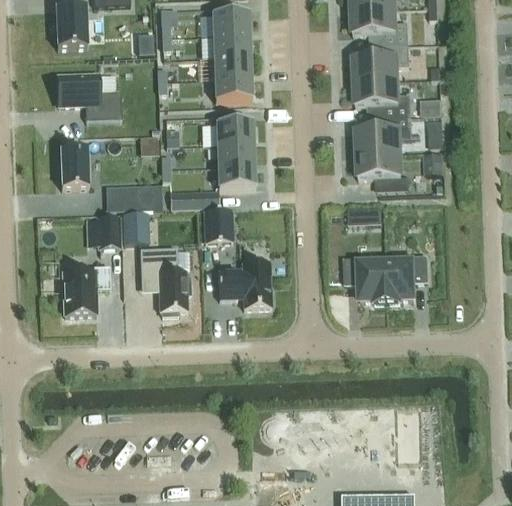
[(350,0),(351,11),(394,9),(393,0),(350,0)]
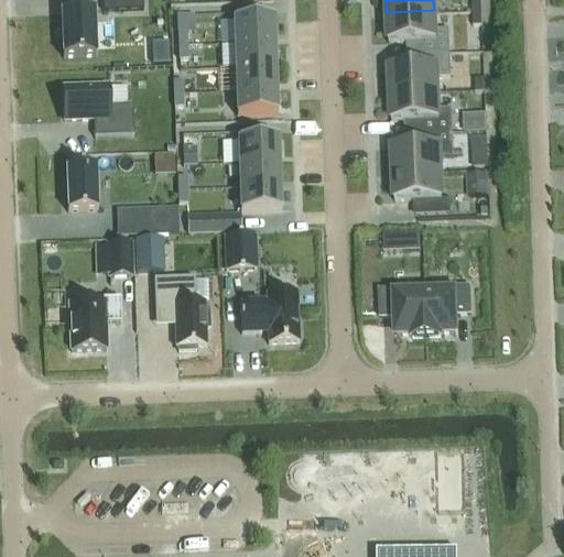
[(473,9),(481,9),(481,0),(473,0),(473,9)]
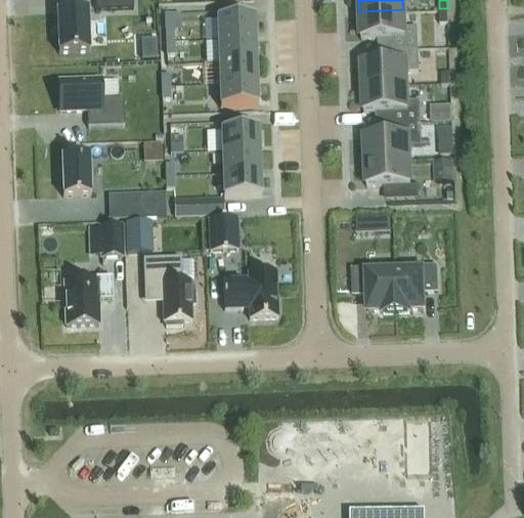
[(87,6),(56,8),(57,50),(88,49),(87,6)]
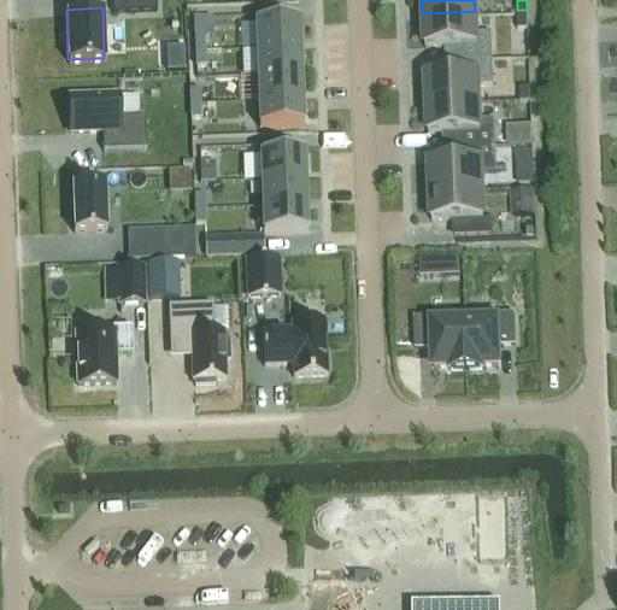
[(528,24),(527,10),(517,10),(518,24),(528,24)]
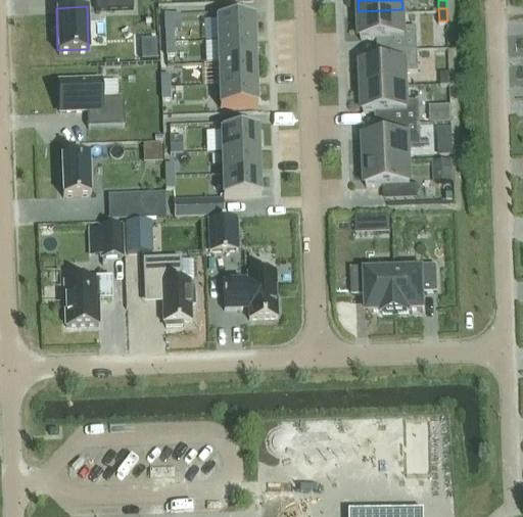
[(391,35),(391,46),(417,46),(416,24),(403,24),(402,9),(359,11),(360,36),(391,35)]
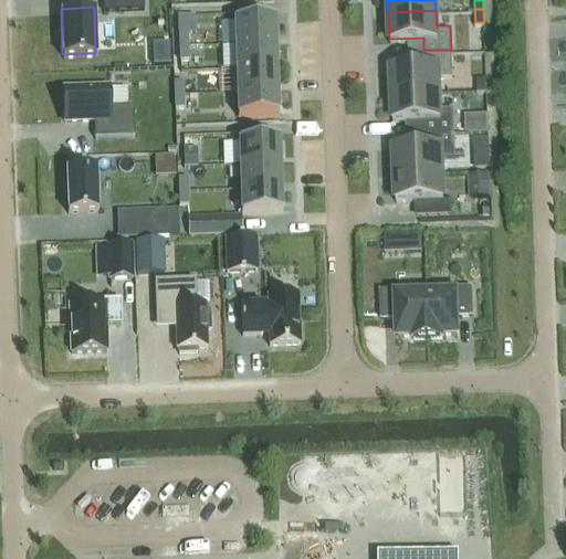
[(274,14),(234,16),(234,40),(275,39),(274,14)]
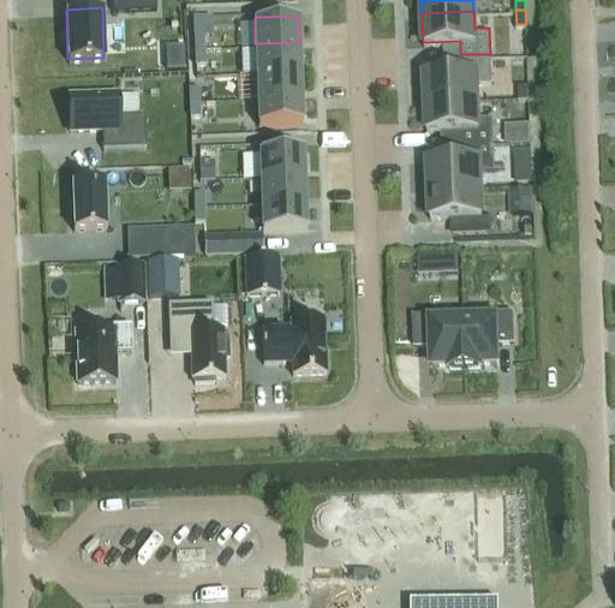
[(193,31),(195,46),(204,46),(203,31),(193,31)]
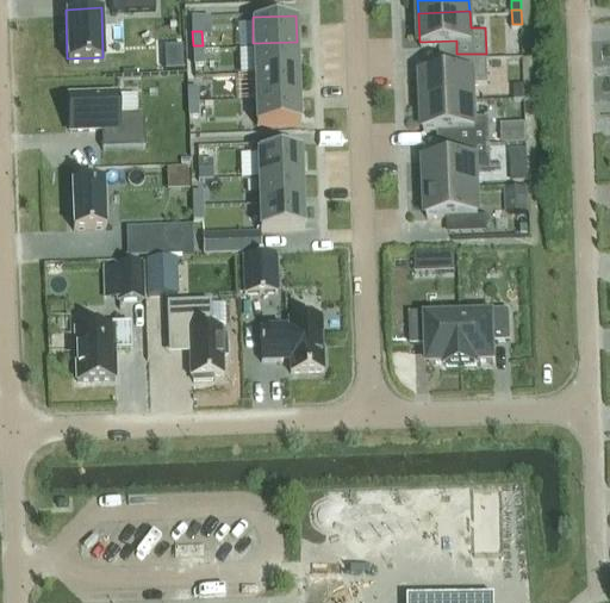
[(297,42),(253,43),(254,69),(298,68),(297,42)]
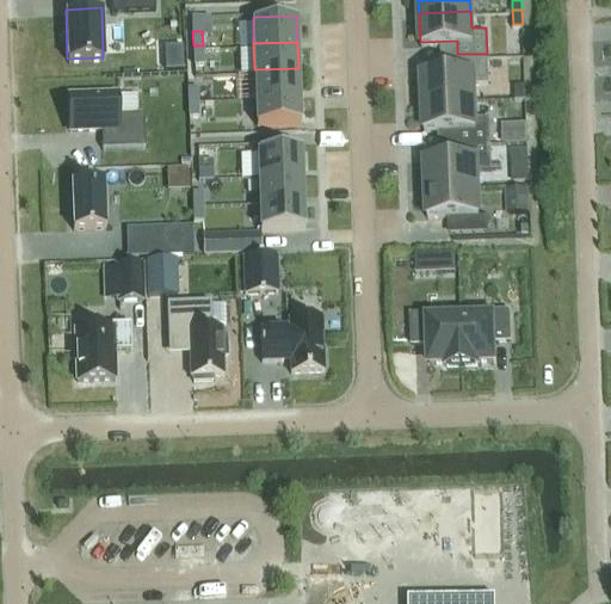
[(203,45),(193,45),(193,61),(203,60),(203,45)]
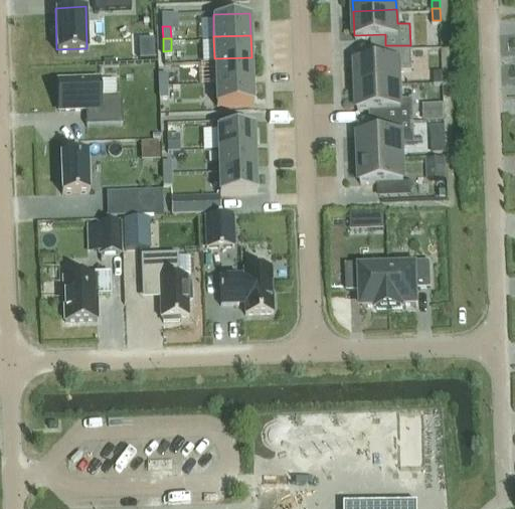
[(356,83),(399,81),(398,67),(411,66),(410,45),(385,45),(386,57),(355,58),(356,83)]
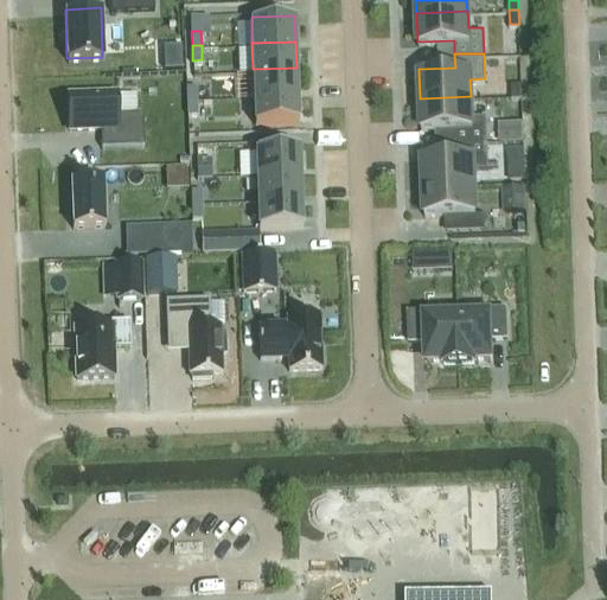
[(296,68),(253,69),(254,95),(296,94),(296,68)]
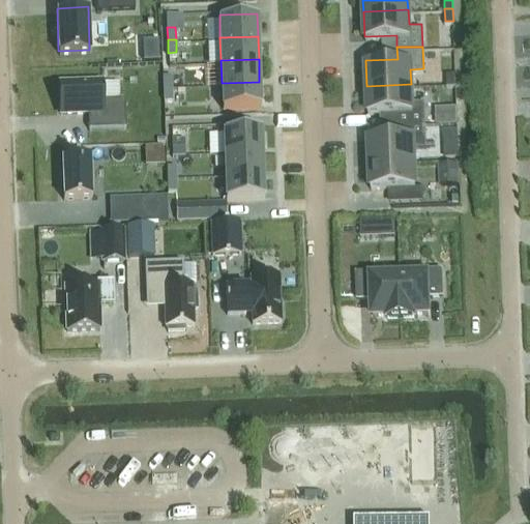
[(447,83),(455,83),(454,70),(446,70),(447,83)]
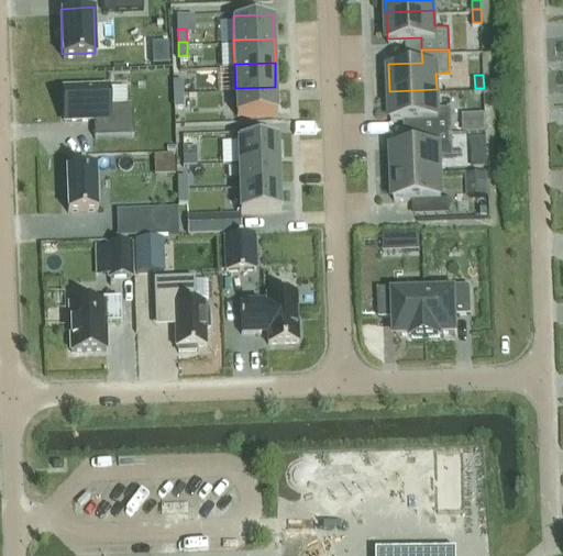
[(173,77),(173,90),(183,89),(181,76),(173,77)]
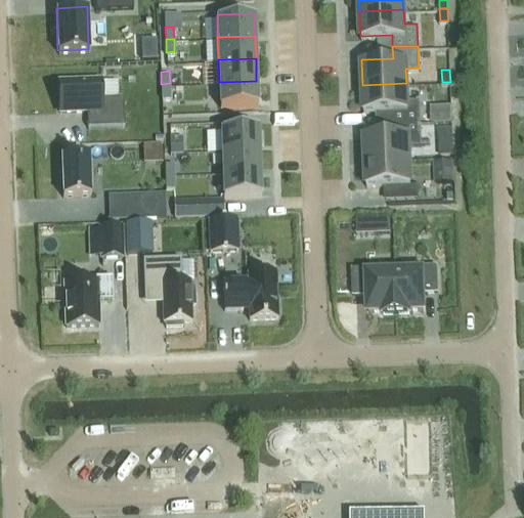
[(101,77),(59,79),(60,109),(88,108),(88,124),(125,122),(124,94),(102,95),(101,77)]
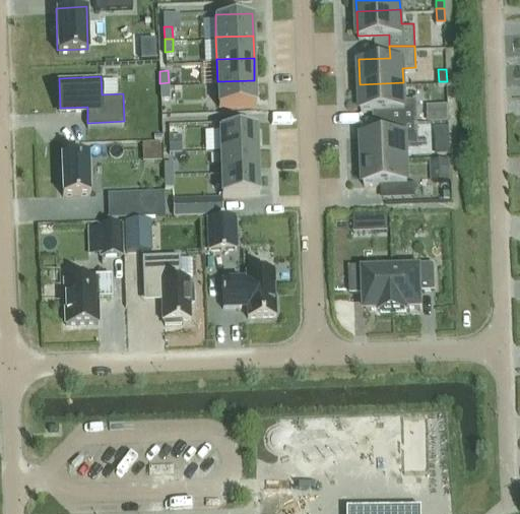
[(254,80),(217,81),(218,104),(255,103),(254,80)]
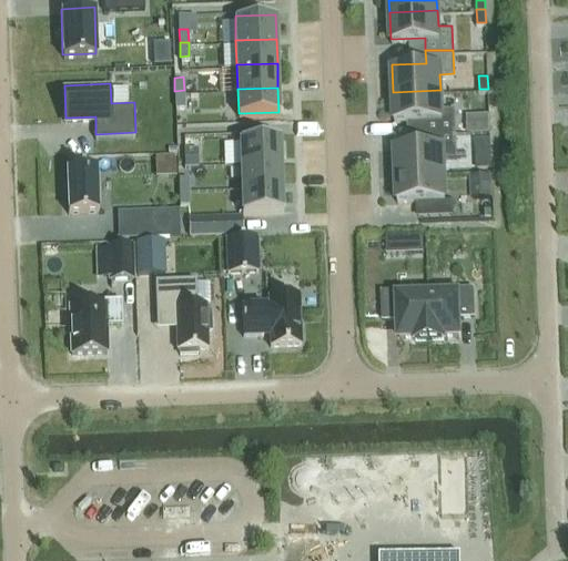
[(184,90),(174,91),(175,104),(184,103),(184,90)]
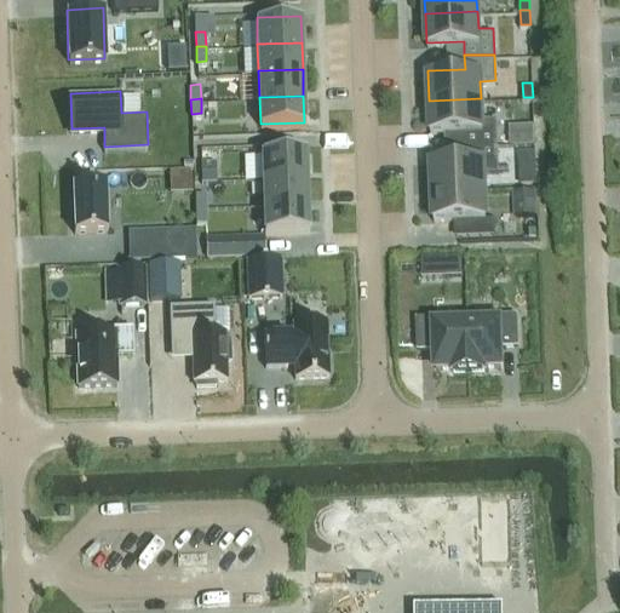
[(481,98),(429,101),(430,130),(468,129),(468,142),(498,142),(497,116),(482,116),(481,98)]
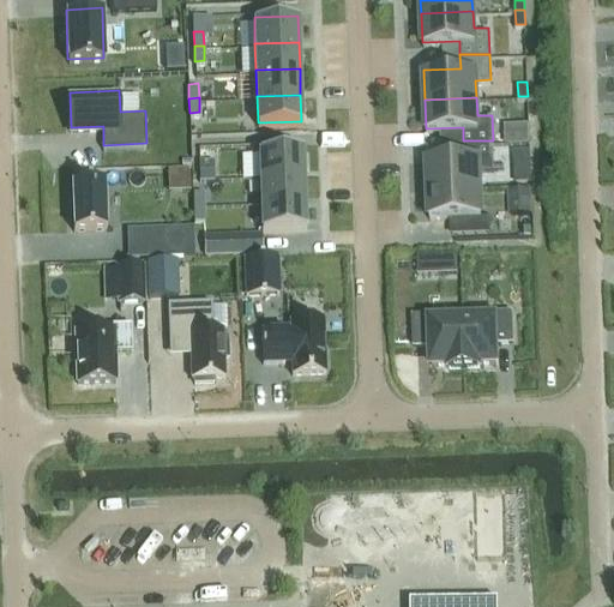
[(427,156),(428,186),(479,184),(479,168),(493,167),(493,140),(463,140),(464,155),(427,156)]
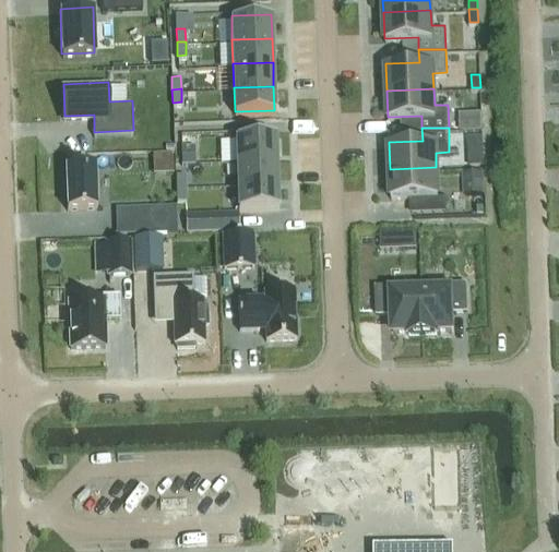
[(275,133),(236,134),(236,159),(276,158),(275,133)]
